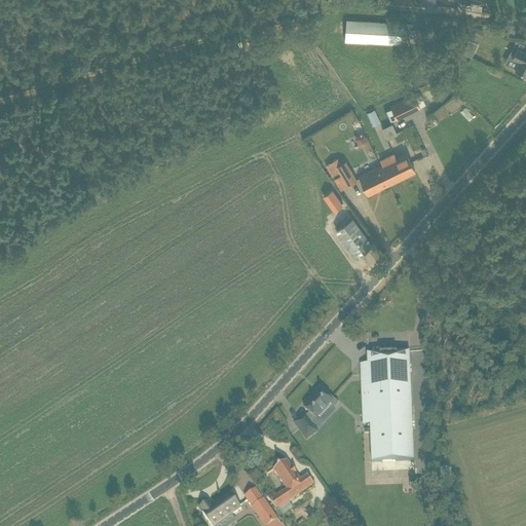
[(346,20),(345,41),(409,45),(409,42),(415,42),(416,30),(410,30),(410,24),(346,20)]
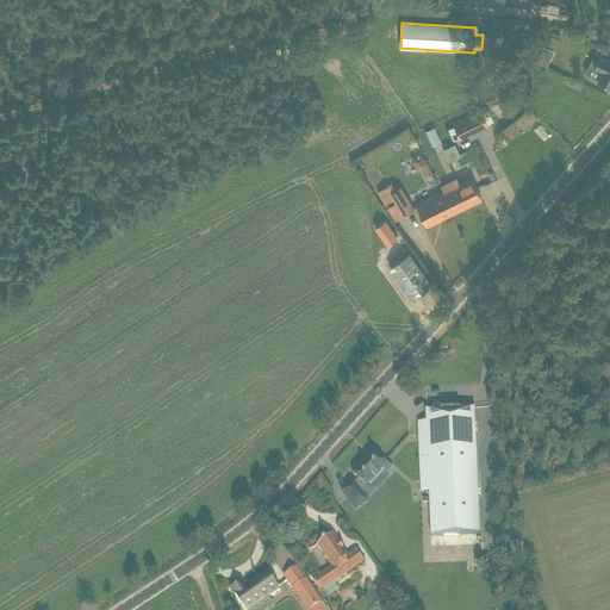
[(553,32),(546,44),(554,49),(561,36),(553,32)]
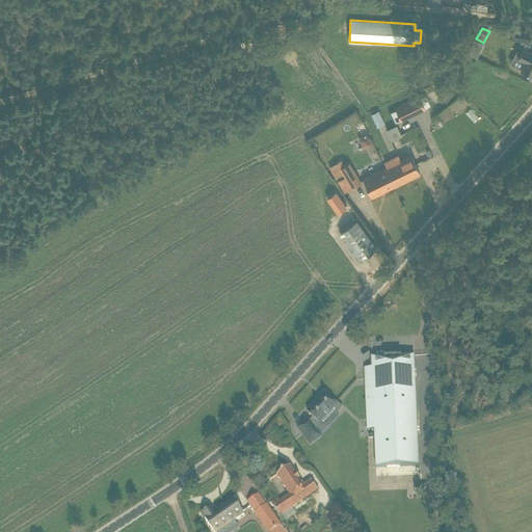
[(511,28),(510,37),(530,41),(531,31),(511,28)]
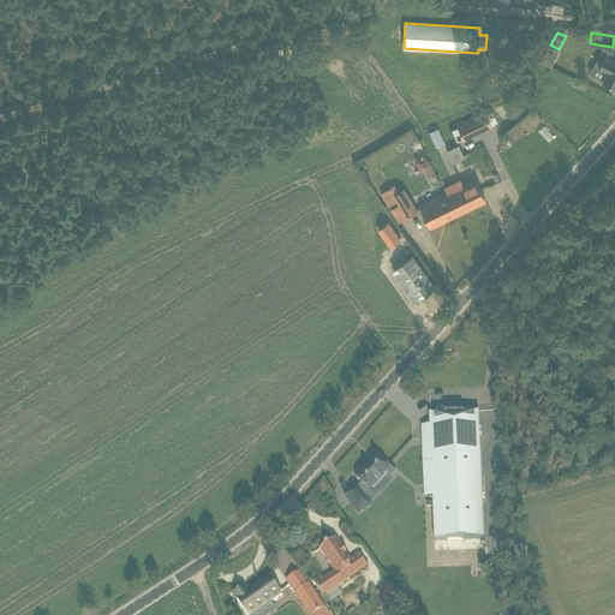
[(602,82),(614,87),(614,52),(608,49),(598,67),(607,71),(602,82)]
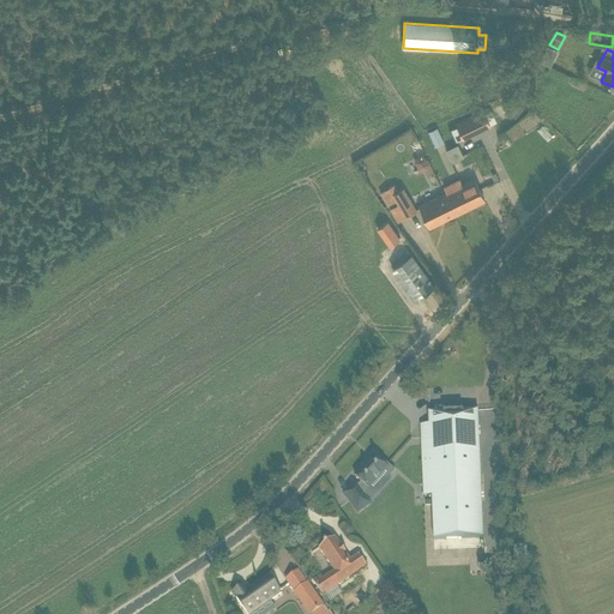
[(491,126),(483,110),(456,124),(463,139),(491,126)]
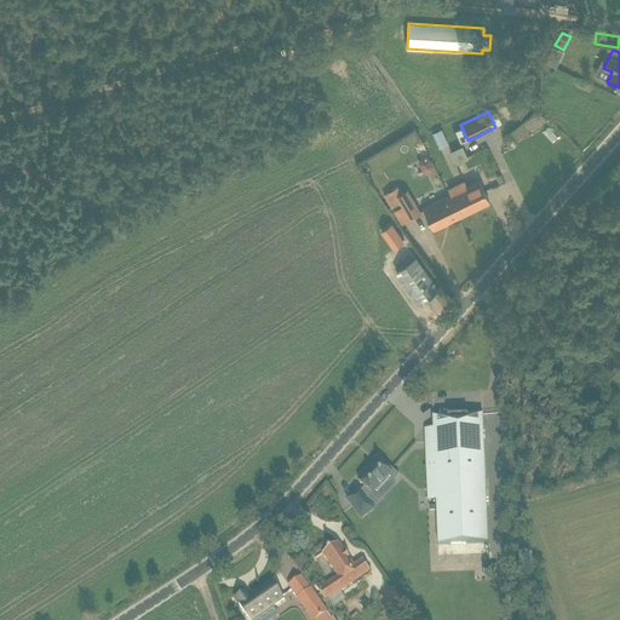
[(443,128),(434,132),(440,148),(449,143),(443,128)]
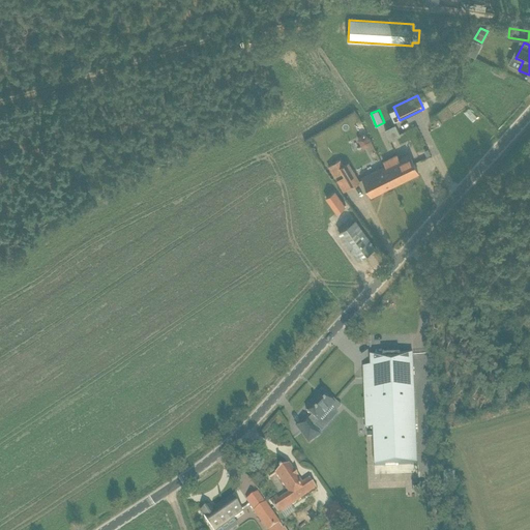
[(398,124),(386,128),(390,140),(402,136),(398,124)]
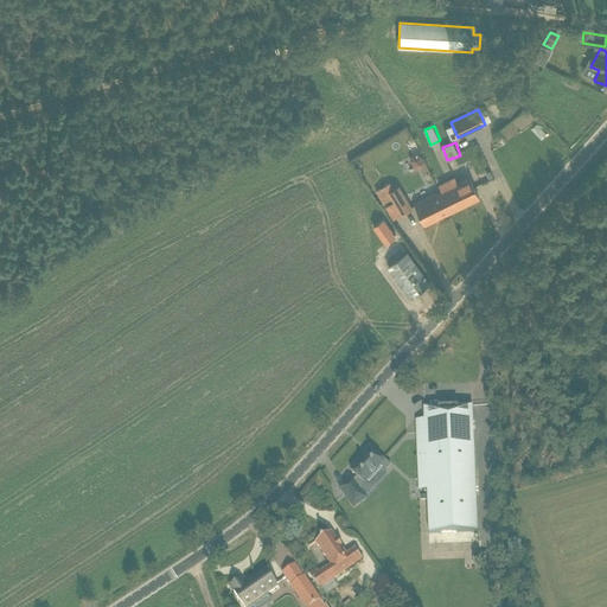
[(421,152),(410,157),(415,170),(426,164),(421,152)]
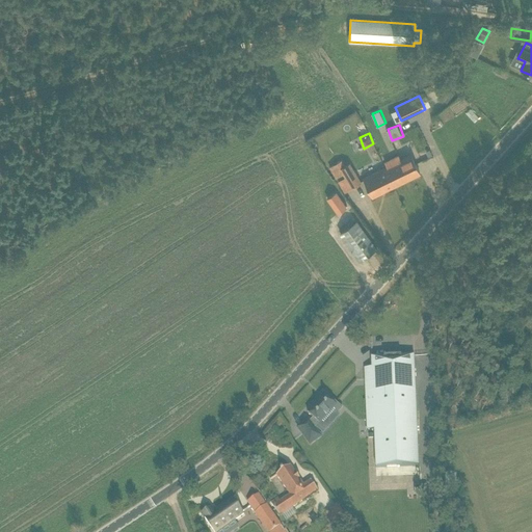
[(420,174),(410,155),(400,160),(398,155),(383,162),(386,167),(384,168),(394,187),(420,174)]
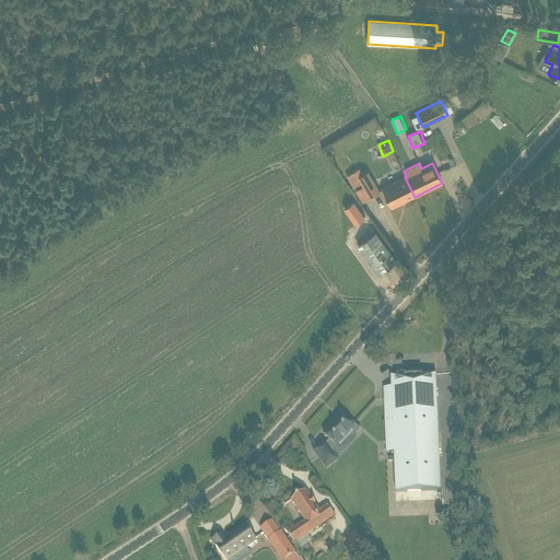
[(380,193),(366,172),(358,177),(354,172),(347,176),(353,188),(361,183),(363,187),(370,198),(380,193)]
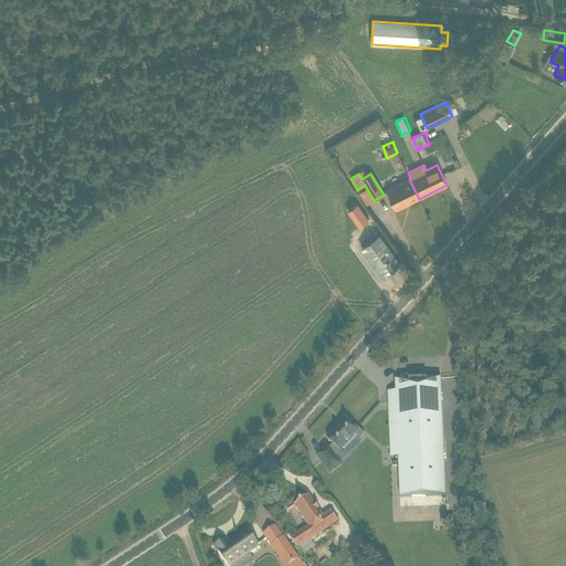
[(419,199),(409,179),(386,190),(396,210),(419,199)]
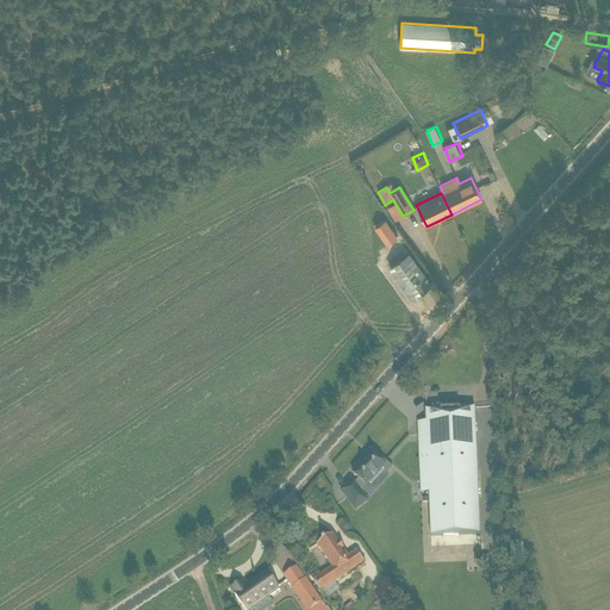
[(403,216),(396,204),(387,209),(394,222),(403,216)]
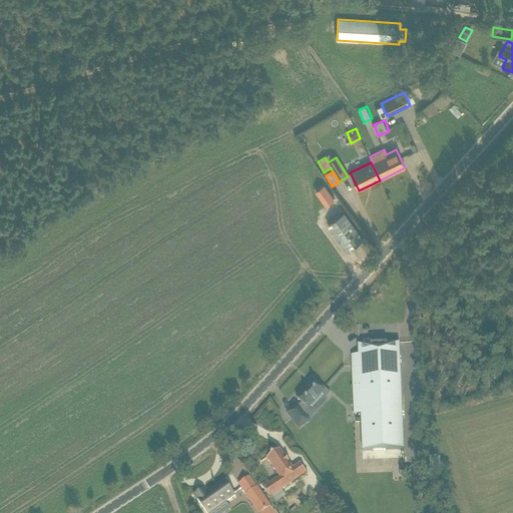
[(316,191),(326,206),(334,200),(324,185),(316,191)]
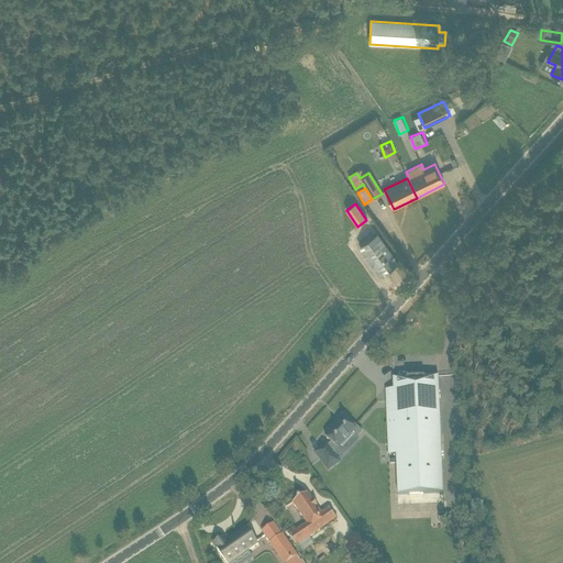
[(398,264),(377,235),(360,247),(381,276),(398,264)]
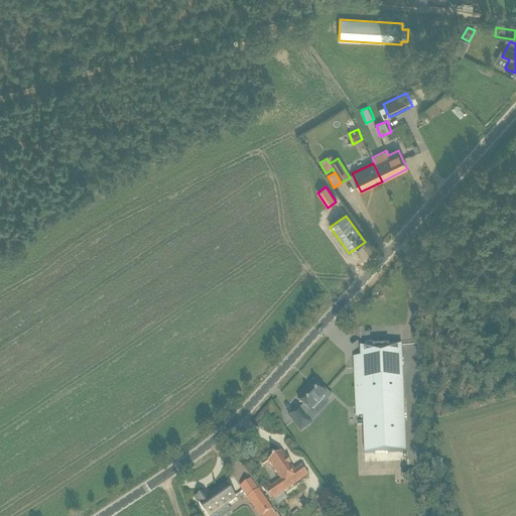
[(355,387),(362,387),(365,455),(405,453),(401,346),(365,347),(366,352),(360,353),(361,358),(353,358),(355,387)]
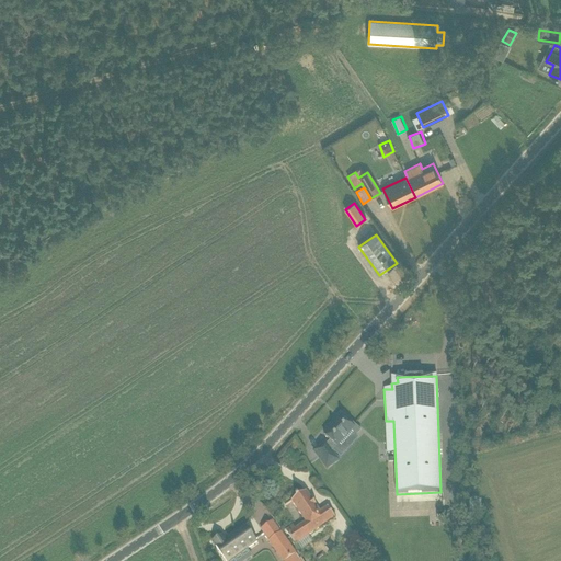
[(351,426),(341,418),(335,424),(333,422),(328,428),(329,431),(323,436),(330,442),(327,445),(325,444),(313,453),(327,470),(339,461),(332,453),(336,448),(351,433),(356,437),(361,432),(353,424),(351,426)]
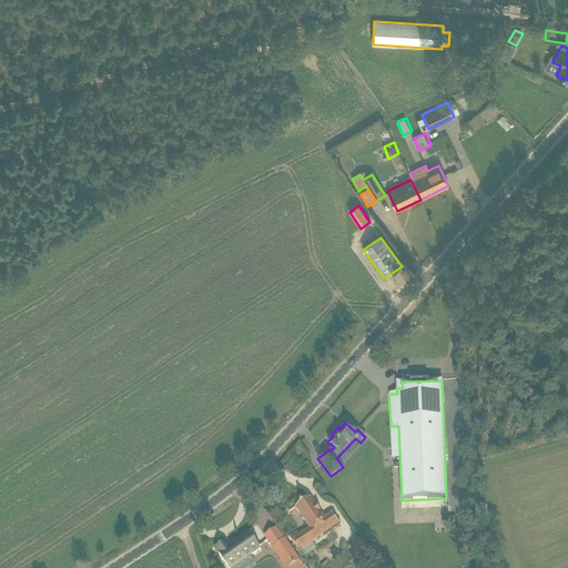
[(288,538),(295,547),(298,553),(340,525),(332,514),(324,519),(310,498),(295,508),(310,529),(298,536),(296,533),(288,538)]
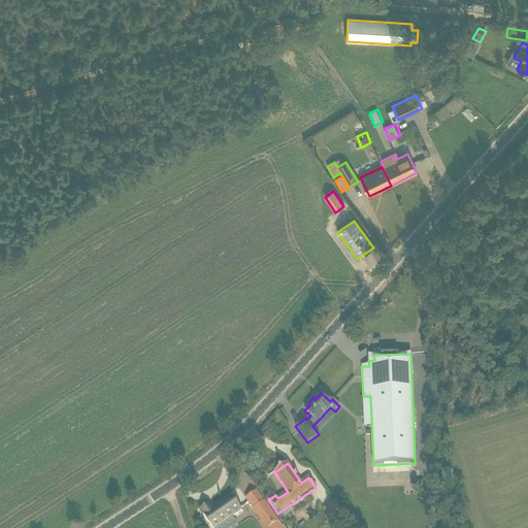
[(211,508),(208,504),(200,510),(211,527),(217,527),(241,510),(230,496),(211,508)]
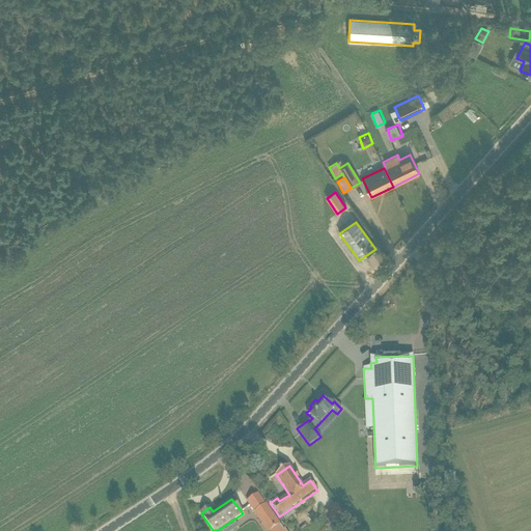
[(281,524),(268,503),(254,512),(267,530),(286,530),(285,529),(283,530),(280,525),(281,524)]
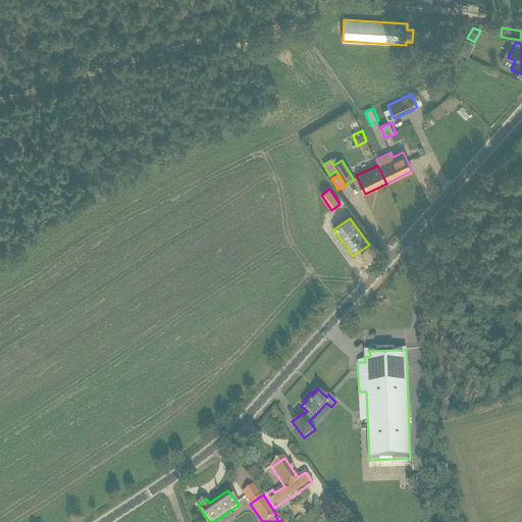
[(323,501),(337,520),(345,514),(330,496),(323,501)]
